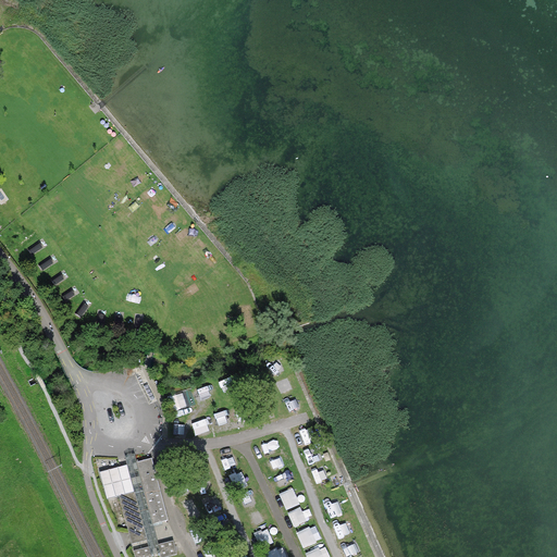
[(246,329),(257,326),(252,310),(242,313),(246,329)]
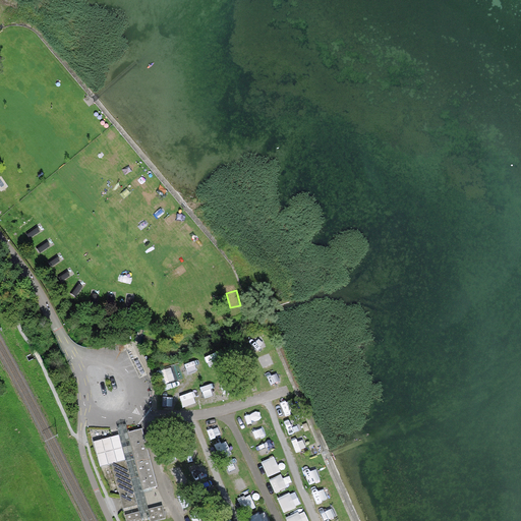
[(193,316),(207,314),(205,300),(191,302),(193,316)]
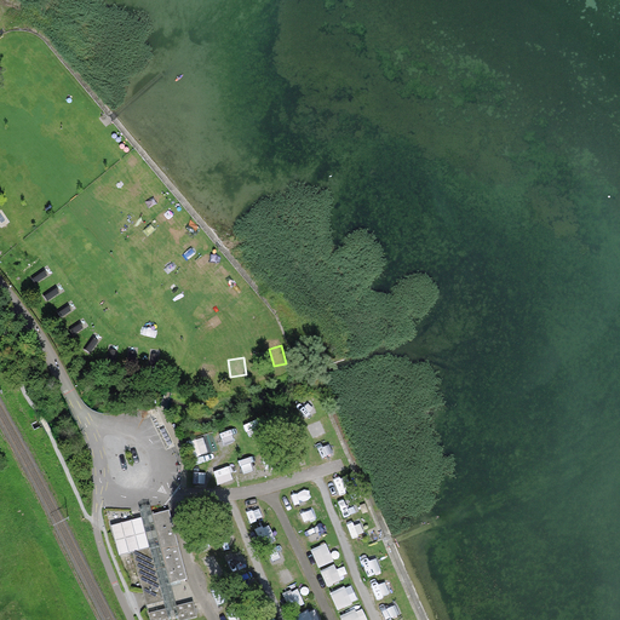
[(216,436),(191,442),(196,459),(220,453),(216,436)]
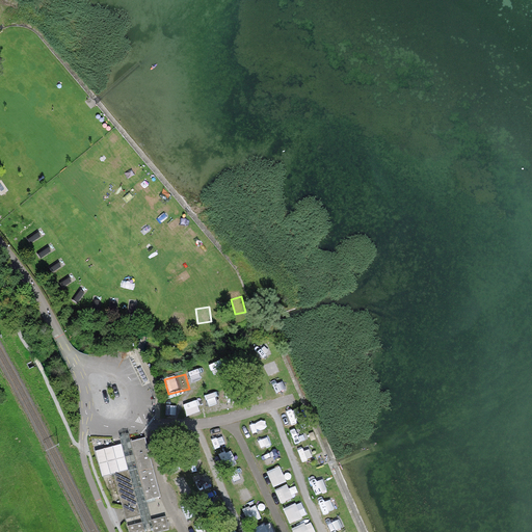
[(260,435),(271,430),(266,419),(255,424),(260,435)]
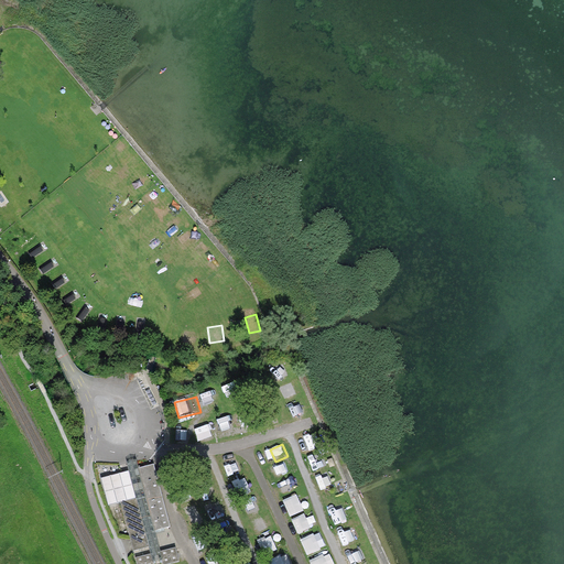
[(231,475),(245,470),(238,456),(226,462),(231,475)]
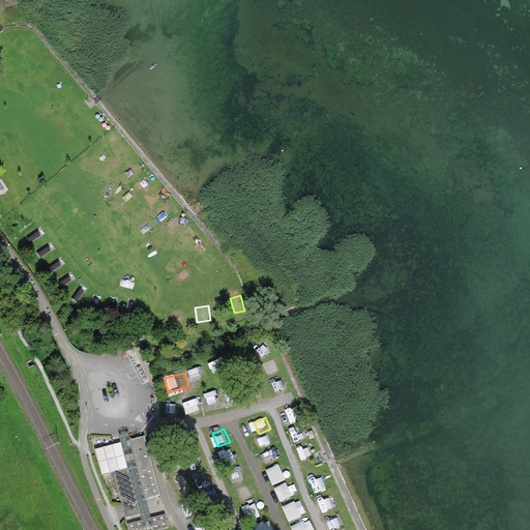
[(121,441),(95,448),(102,476),(114,473),(123,507),(124,511),(125,519),(128,529),(162,529),(169,528),(165,513),(151,518),(146,499),(160,496),(145,435),(130,439),(128,431),(123,432),(119,433),(121,441)]
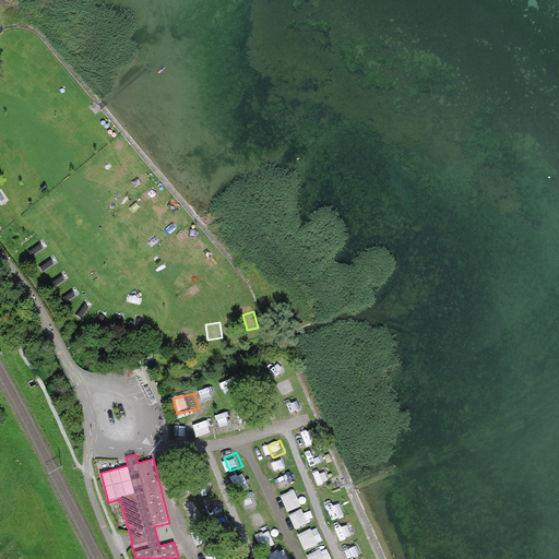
[(290,468),(290,456),(277,456),(278,470),(290,468)]
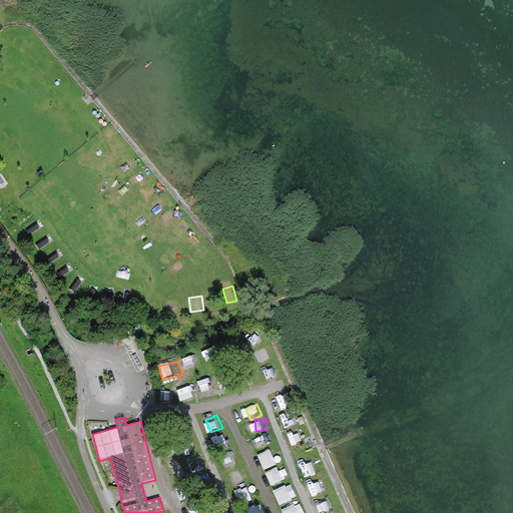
[(218,452),(229,449),(225,434),(213,437),(218,452)]
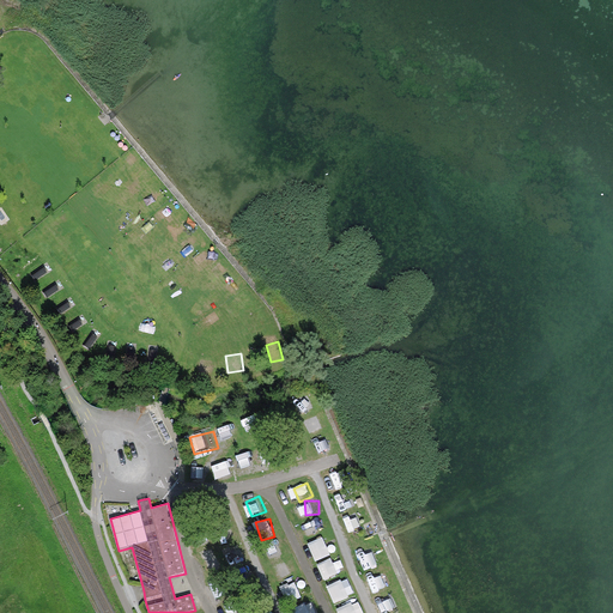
[(340,575),(333,557),(325,538),(310,544),(326,581),(340,575)]
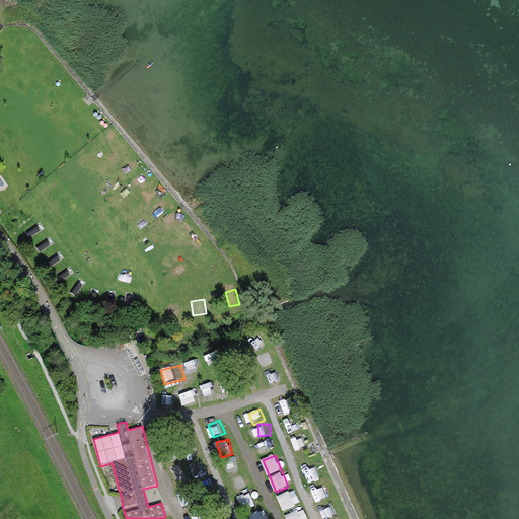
[(233,475),(246,466),(239,456),(226,465),(233,475)]
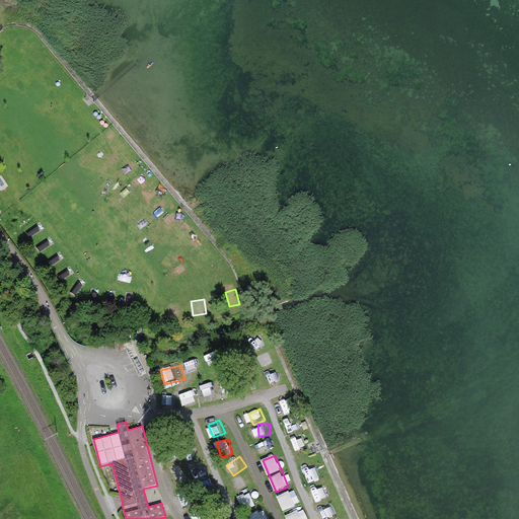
[(230,479),(233,489),(247,484),(244,475),(230,479)]
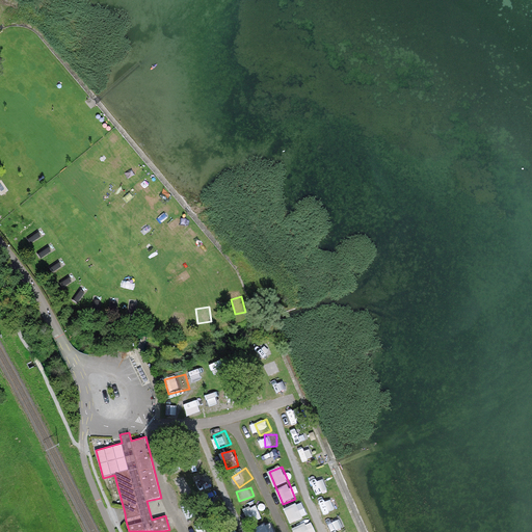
[(304,501),(285,508),(291,524),(311,516),(304,501)]
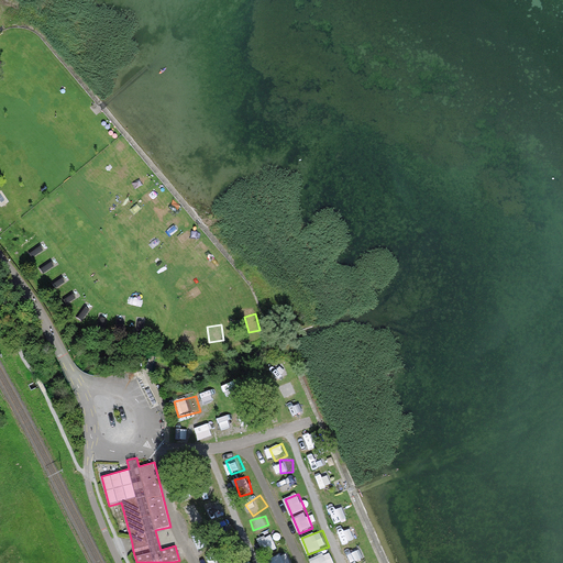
[(264,554),(278,551),(275,536),(261,539),(264,554)]
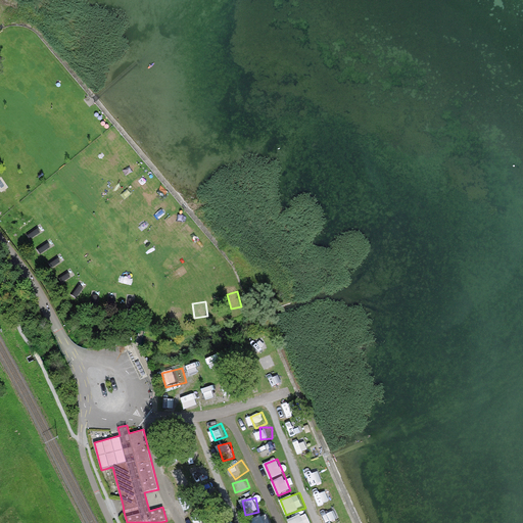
[(290,522),(311,522),(308,513),(289,518),(290,522)]
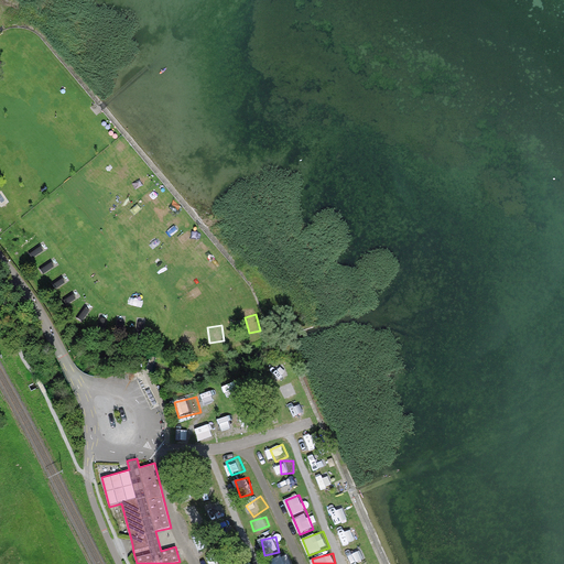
[(292,563),(288,554),(270,562),(271,563),(292,563)]
